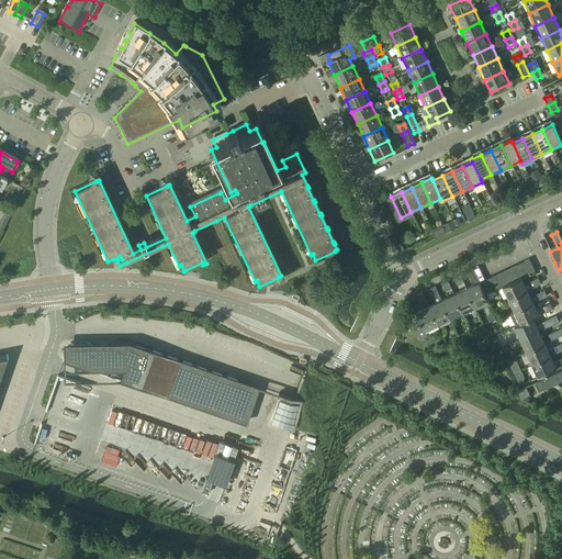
[(529,261),(524,265),(529,277),(535,274),(529,261)]
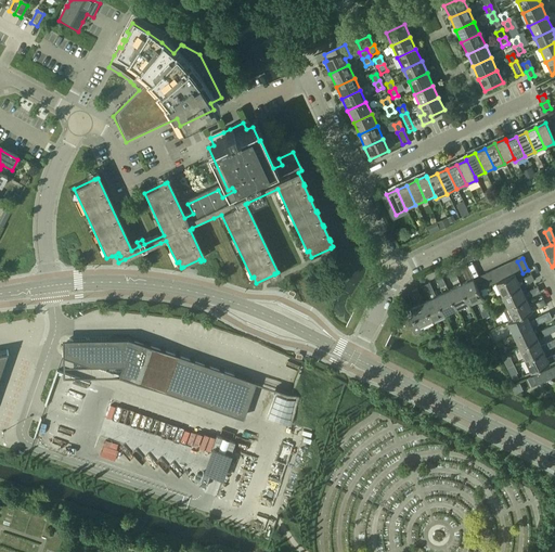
[(517,261),(511,265),(516,276),(523,273),(517,261)]
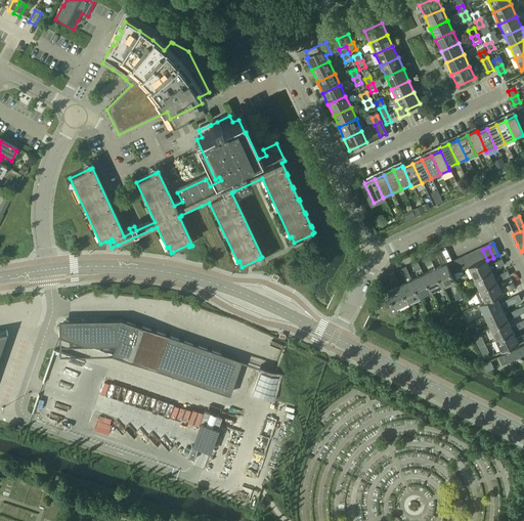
[(476,252),(481,263),(485,261),(486,261),(487,260),(482,250),(476,252)]
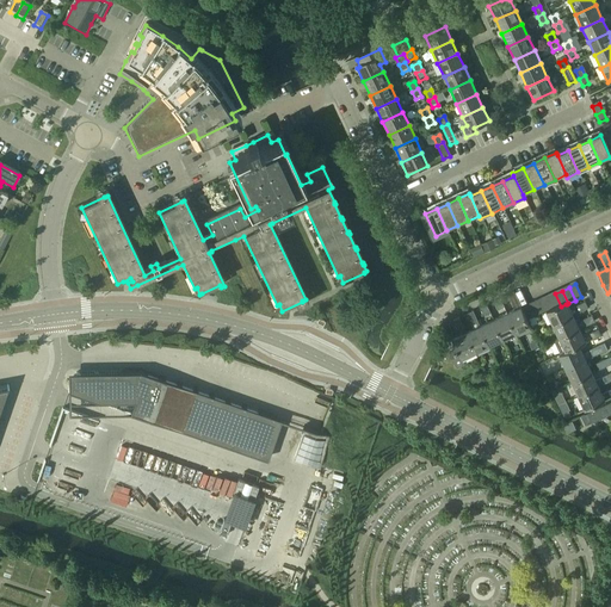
[(548,297),(554,310),(561,307),(555,293),(548,297)]
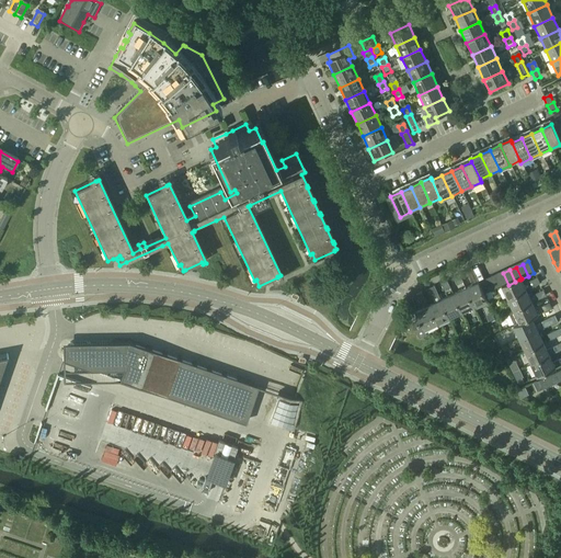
[(487,303),(484,297),(479,285),(472,271),(466,273),(472,287),(466,291),(474,309),(487,303)]
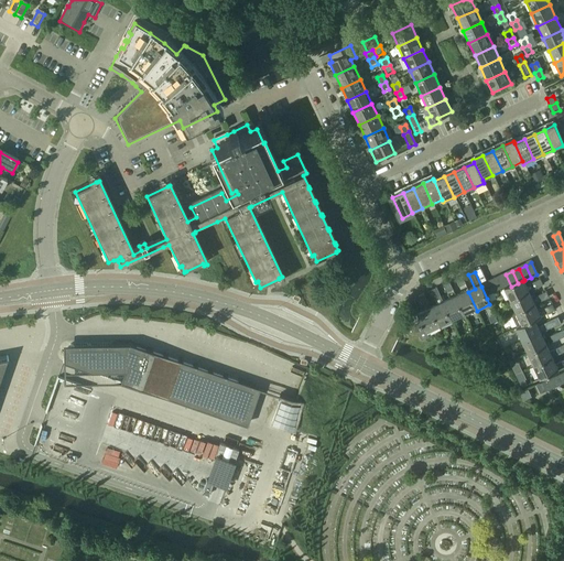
[(500,278),(506,289),(511,287),(506,274),(500,278)]
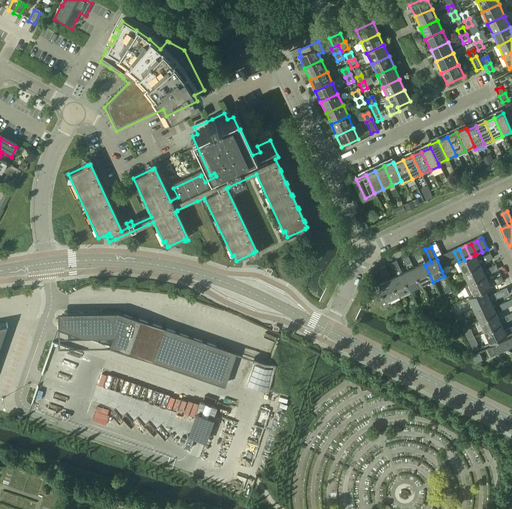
[(414,255),(417,262),(423,260),(419,252),(414,255)]
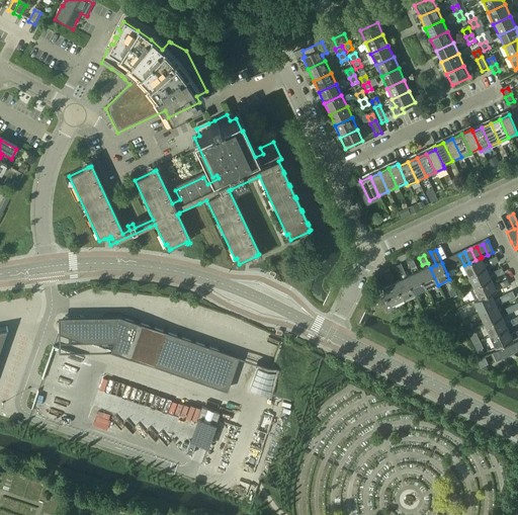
[(458,268),(463,266),(464,265),(459,255),(453,257),(458,268)]
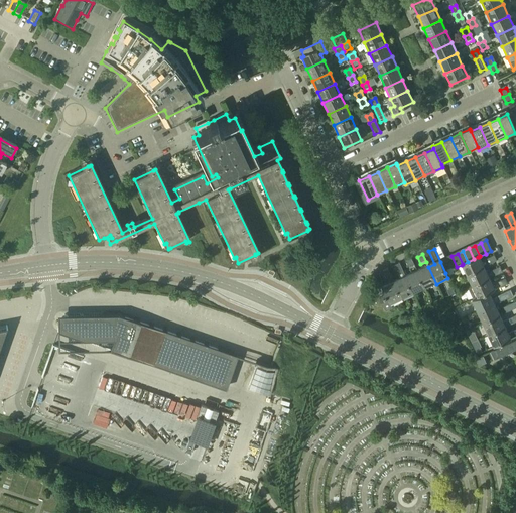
[(450,270),(457,267),(452,256),(445,259),(450,270)]
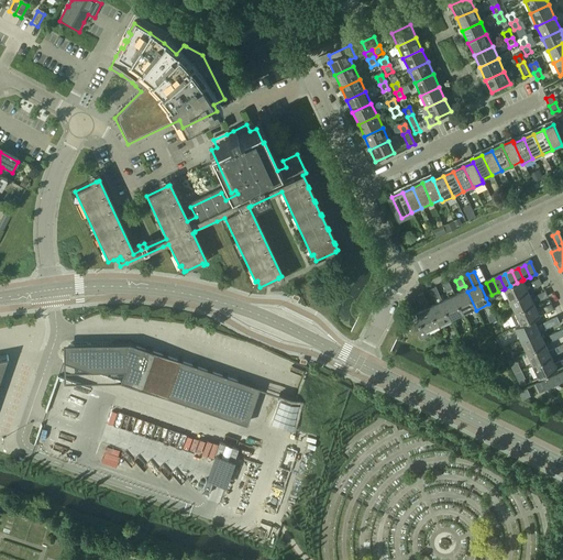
[(504,289),(509,302),(528,294),(542,287),(539,282),(526,287),(522,281),(521,281),(517,283),(510,286),(505,288),(504,289)]
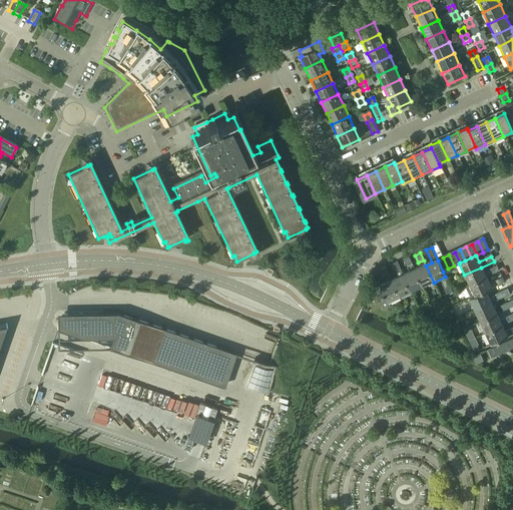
[(443,272),(448,269),(443,258),(438,261),(443,272)]
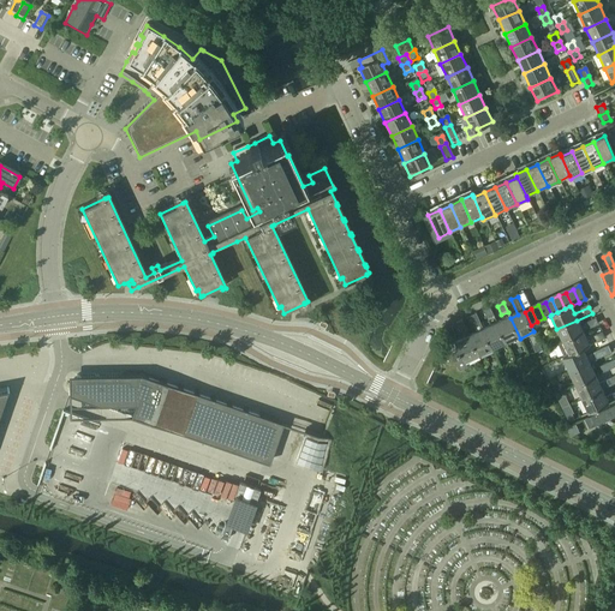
[(483,312),(488,321),(494,318),(490,310),(483,312)]
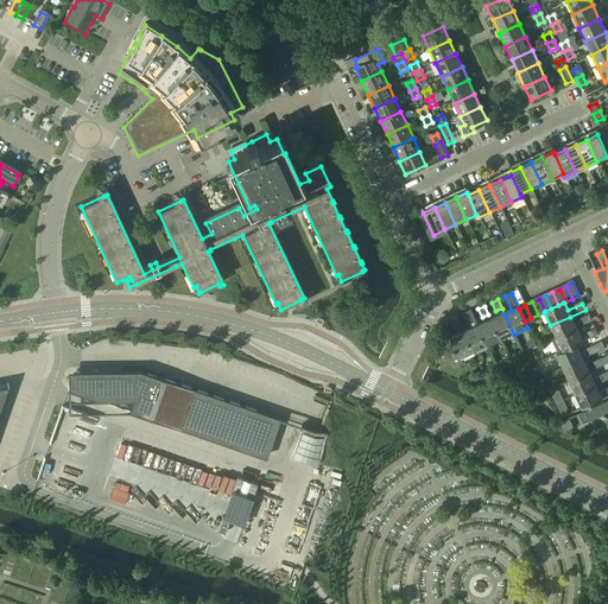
[(473,354),(487,347),(477,328),(470,312),(464,315),(472,330),(464,334),(473,354)]
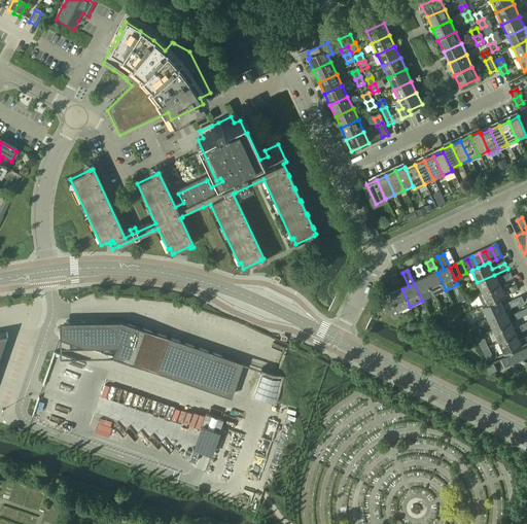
[(433,295),(446,290),(437,273),(425,278),(433,295)]
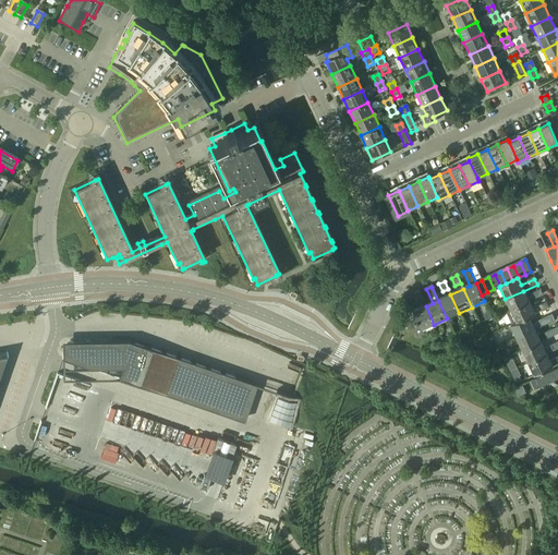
[(505,299),(511,312),(529,303),(543,297),(541,291),(526,298),(523,291),(505,299)]
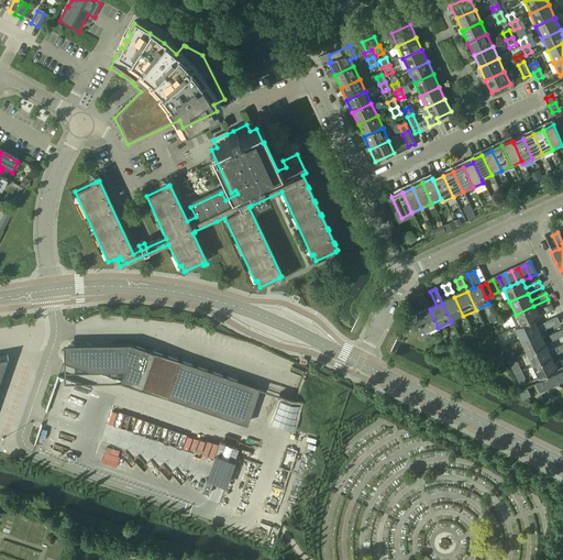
[(426,333),(438,328),(430,309),(423,295),(418,298),(424,311),(417,316),(420,324),(415,326),(420,339),(427,336),(426,333)]
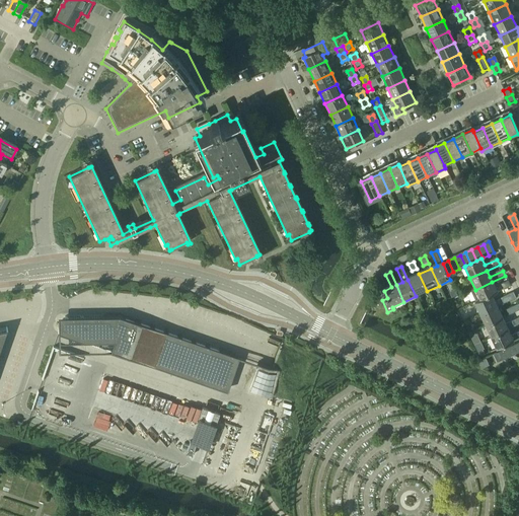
[(416,296),(427,291),(419,274),(408,280),(416,296)]
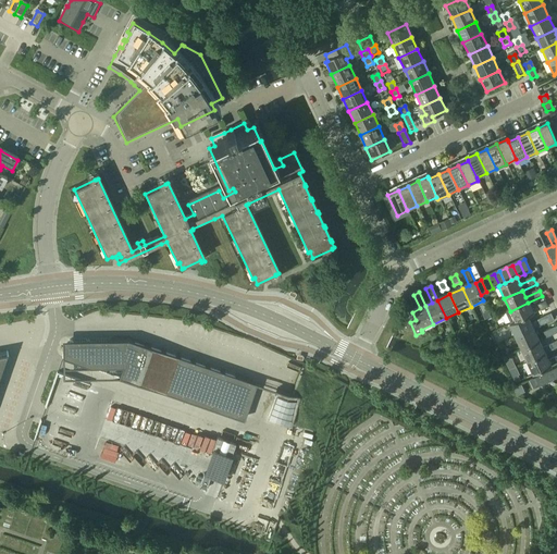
[(505,314),(511,325),(516,323),(528,318),(547,309),(545,303),(531,309),(528,303),(510,311),(505,314)]
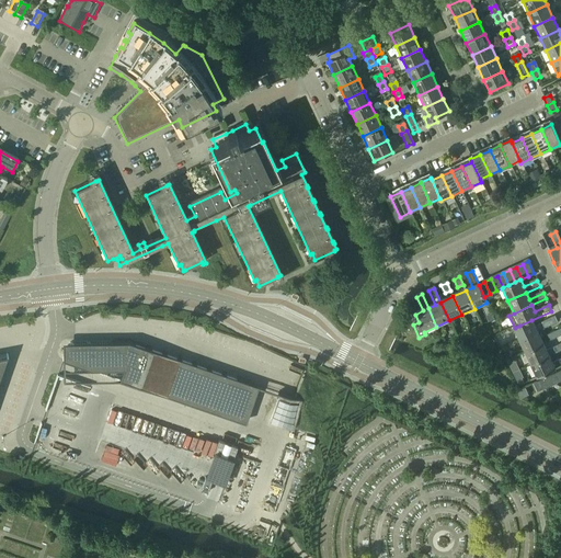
[(514,328),(519,341),(538,332),(538,333),(558,323),(554,318),(535,327),(531,320),(519,326),(515,328),(514,328)]
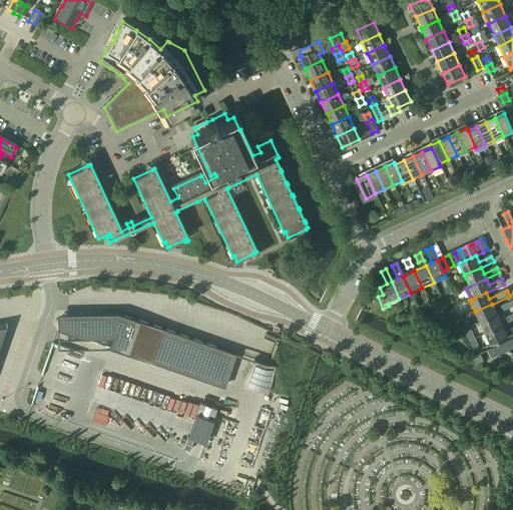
[(500,308),(502,313),(512,308),(512,302),(500,308)]
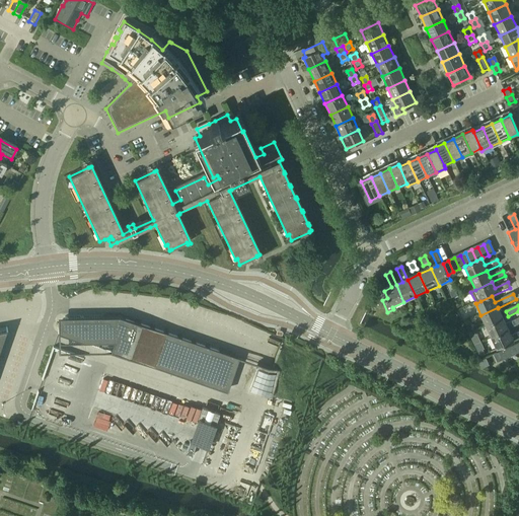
[(480,315),(486,327),(503,319),(498,308),(498,307),(480,315)]
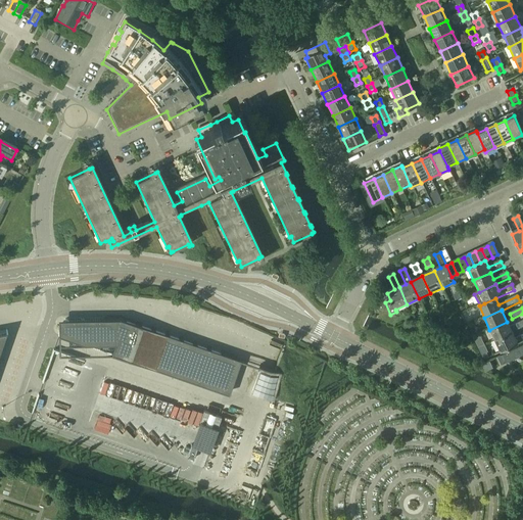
[(62,325),(58,337),(110,356),(110,357),(229,397),(230,393),(211,387),(223,357),(232,361),(233,358),(222,353),(221,356),(210,351),(211,350),(207,349),(207,350),(196,346),(197,345),(193,344),(193,345),(183,342),(183,340),(180,339),(179,340),(169,337),(170,336),(165,334),(165,336),(155,332),(155,331),(152,330),(151,331),(141,327),(142,326),(138,325),(137,326),(123,321),(124,320),(120,319),(106,319),(106,321),(87,322),(76,322),(64,322),(64,325),(62,325)]
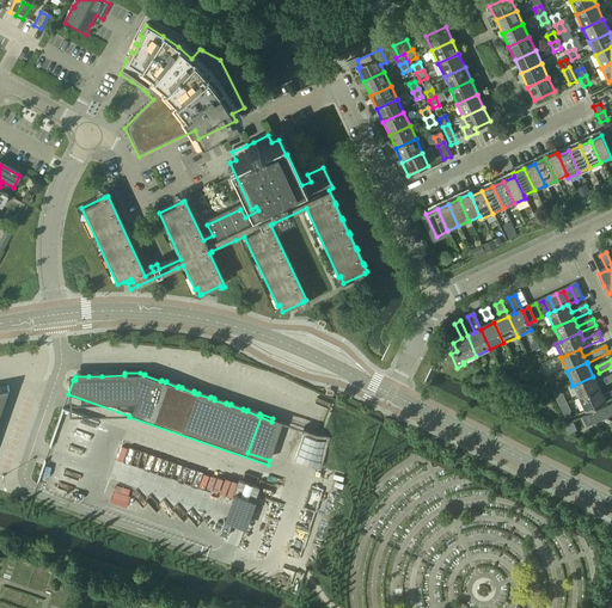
[(573,386),(580,399),(599,390),(611,384),(611,376),(597,384),(593,376),(573,386)]
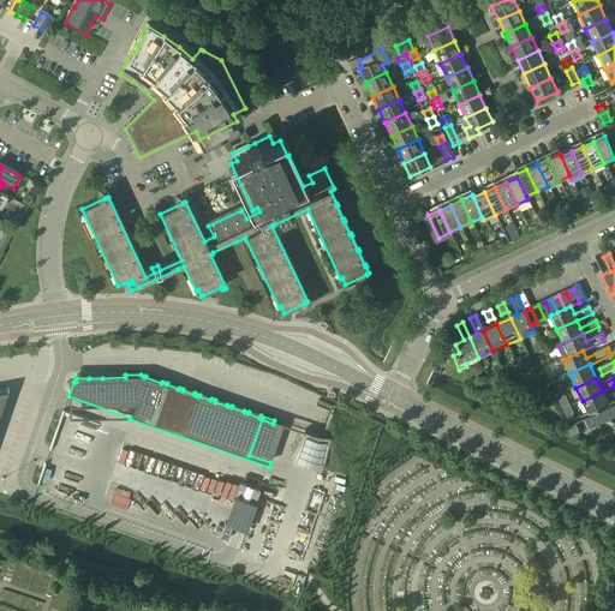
[(583,401),(589,415),(598,411),(609,406),(614,402),(614,394),(605,400),(602,391),(583,401)]
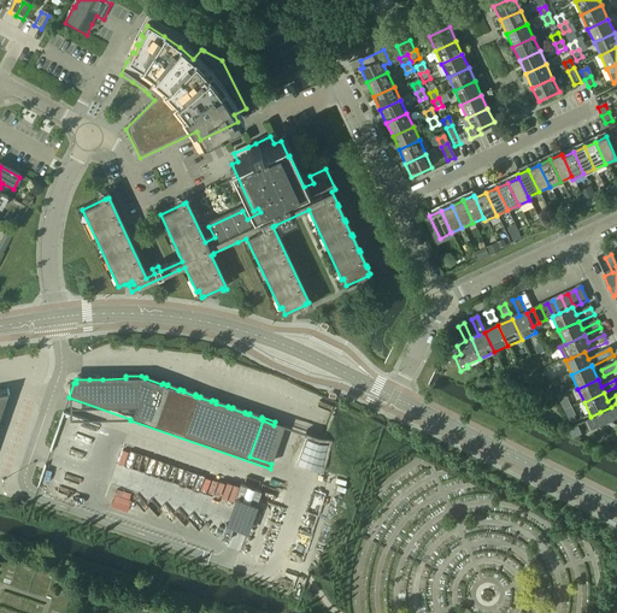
[(616,408),(593,420),(597,430),(616,420),(616,408)]
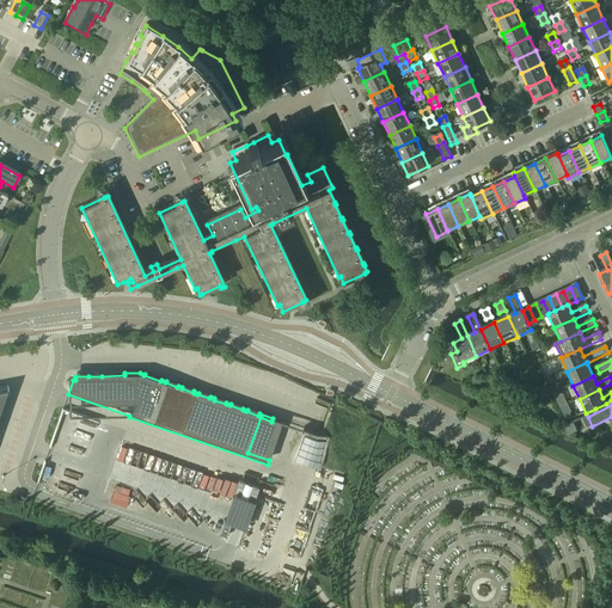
[(258,490),(238,484),(233,497),(254,504),(258,490)]
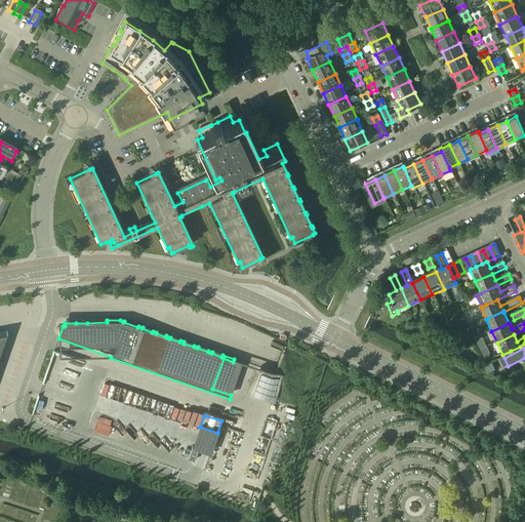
[(188,462),(194,464),(198,451),(192,448),(188,462)]
